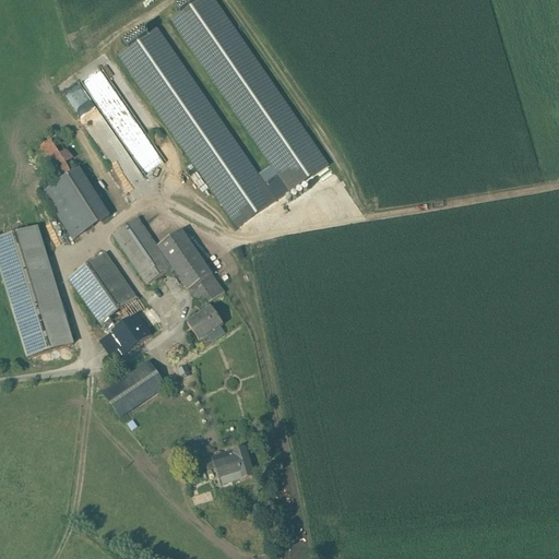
[(179,15),(171,21),(290,192),(328,166),(212,0),(201,0),(179,15)]
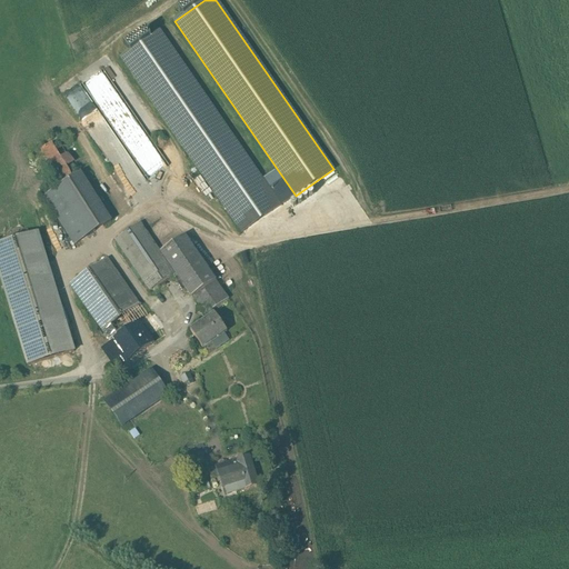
[(182,16),(205,0),(203,0),(190,0),(178,9),(182,16)]
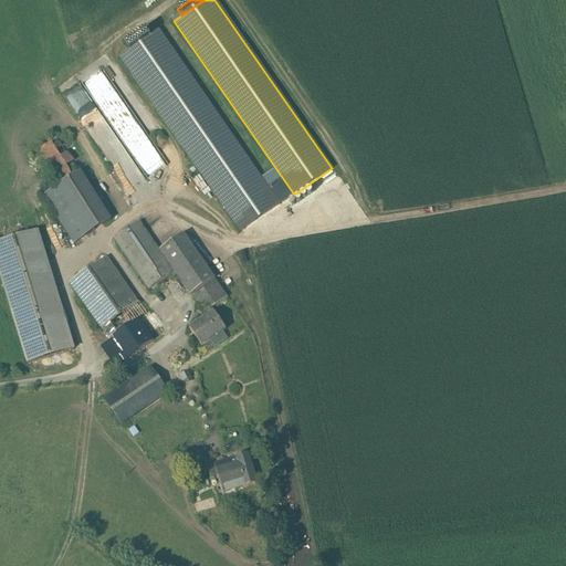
[(129,52),(150,37),(146,30),(124,44),(129,52)]
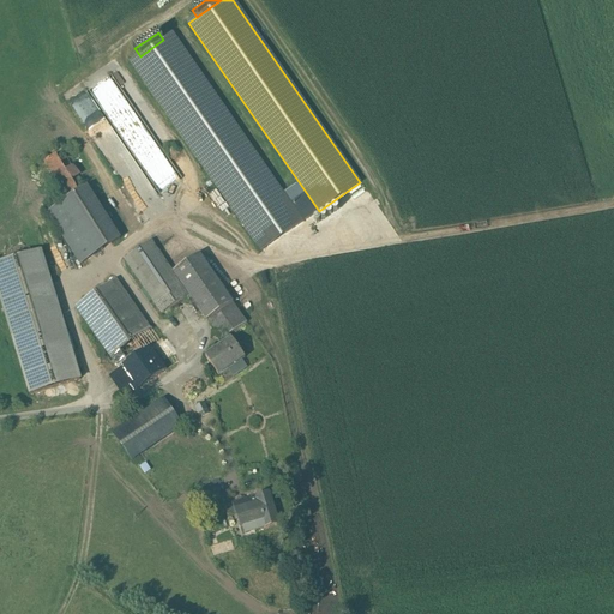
[(140,56),(131,62),(262,251),(302,222),(290,205),(172,34),(163,40),(140,56)]
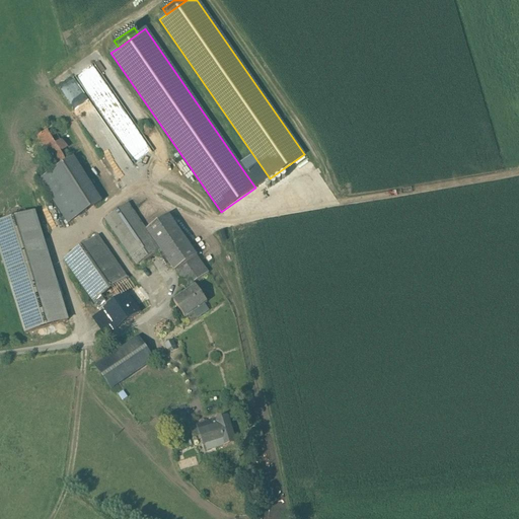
[(68,94),(78,91),(75,81),(65,83),(68,94)]
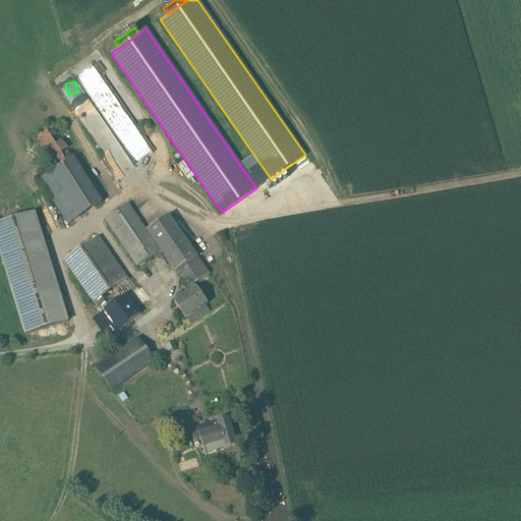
[(136,170),(116,130),(130,123),(108,81),(95,89),(98,94),(92,97),(95,102),(99,99),(102,103),(97,106),(101,113),(85,121),(117,180),(136,170)]
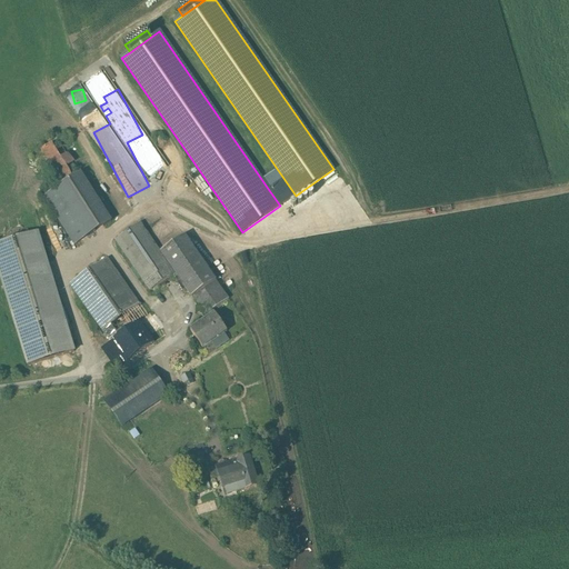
[(42,149),(66,185),(81,175),(60,138),(42,149)]
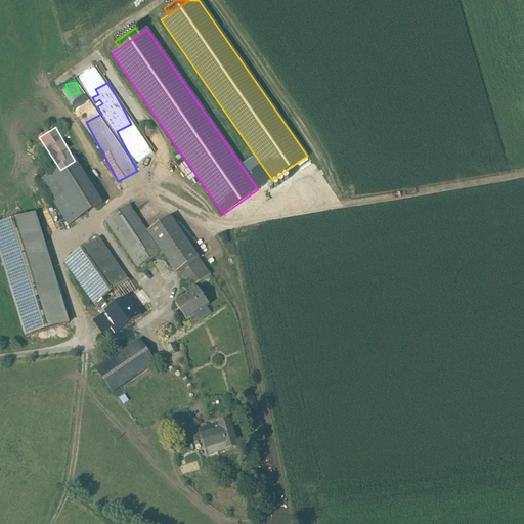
[(270,181),(253,158),(244,165),(260,188),(270,181)]
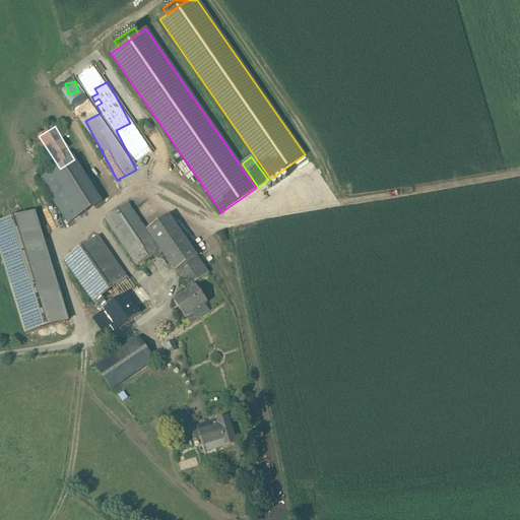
[(60,169),(41,182),(67,224),(102,202),(74,159),(60,169)]
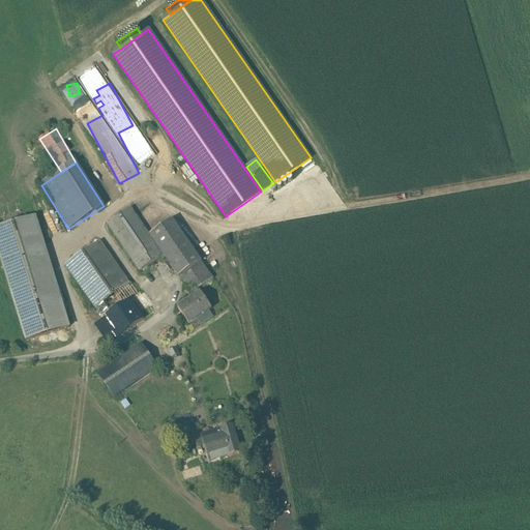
[(149,233),(131,208),(108,225),(140,271),(164,255),(149,233)]
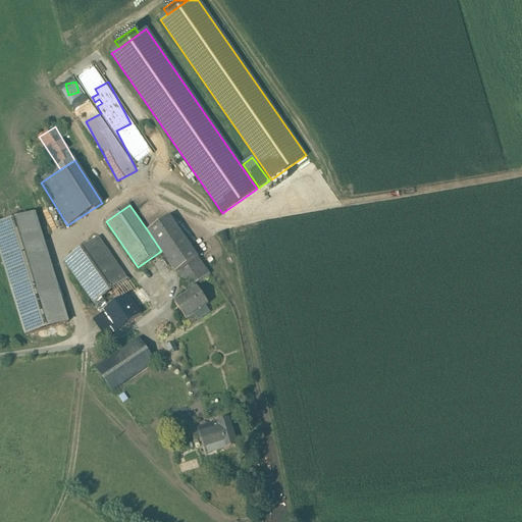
[(0,224),(0,251),(27,336),(68,323),(35,214),(0,224)]
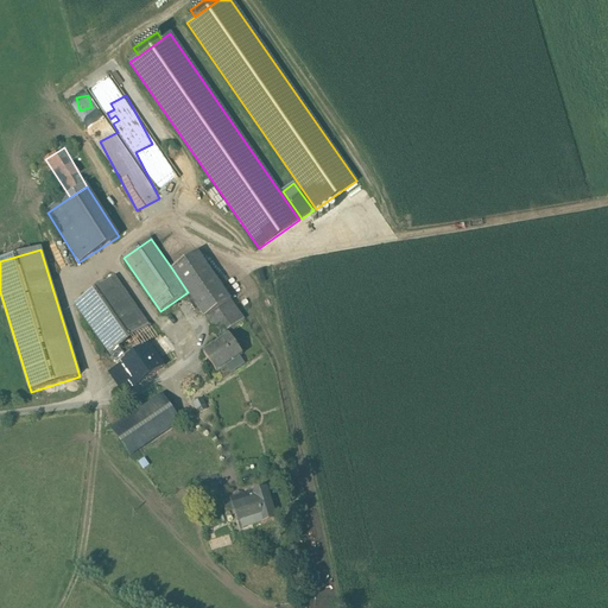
[(244,320),(198,249),(171,267),(188,292),(216,337),(244,320)]
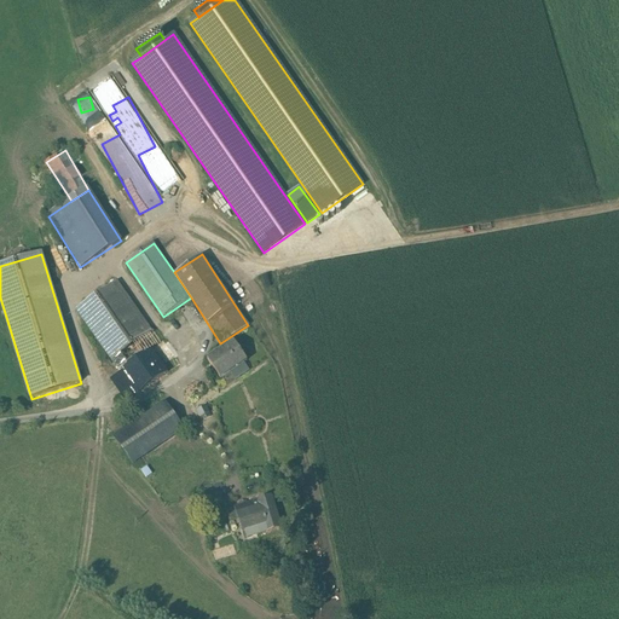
[(154,333),(117,281),(80,307),(88,319),(115,300),(125,314),(143,340),(154,333)]
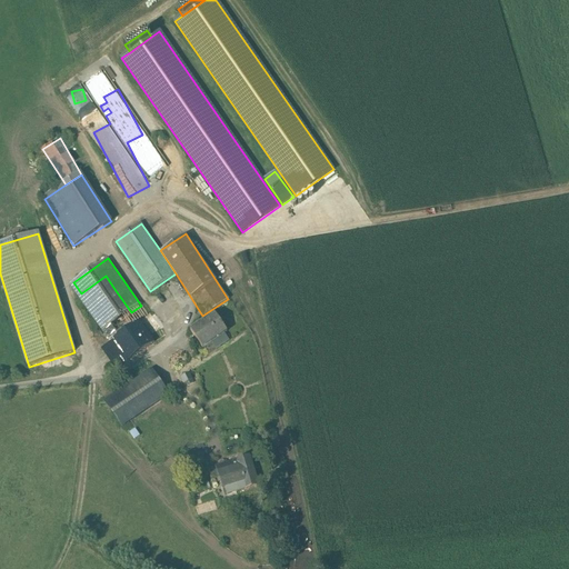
[(106,276),(81,293),(90,307),(115,289),(106,276)]
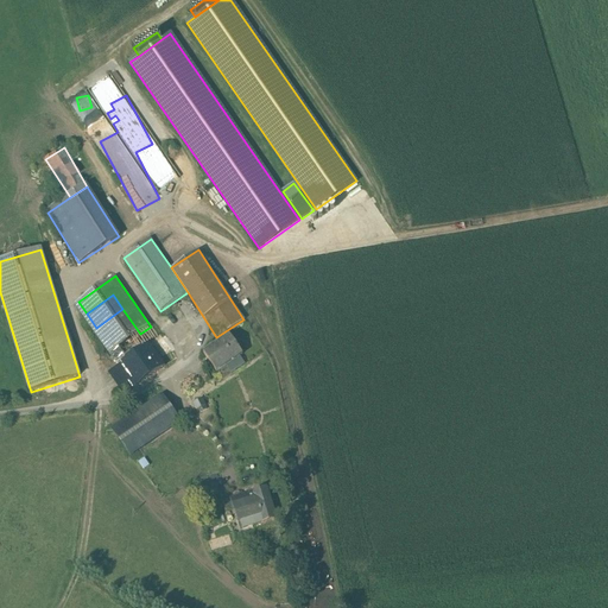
[(122,309),(96,328),(113,353),(140,334),(122,309)]
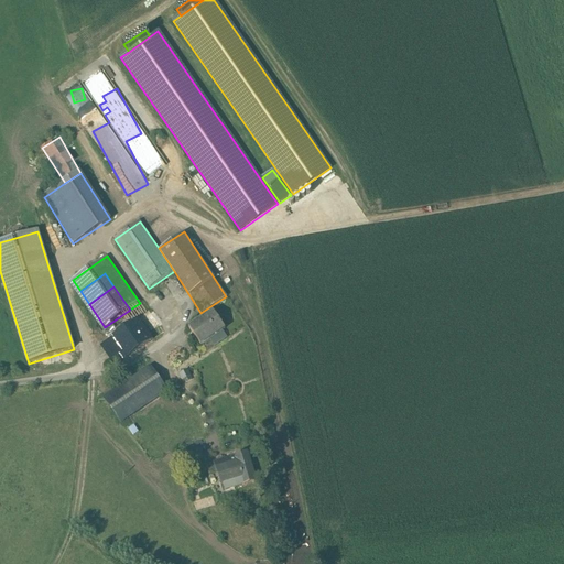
[(226,328),(213,308),(188,326),(202,345),(226,328)]
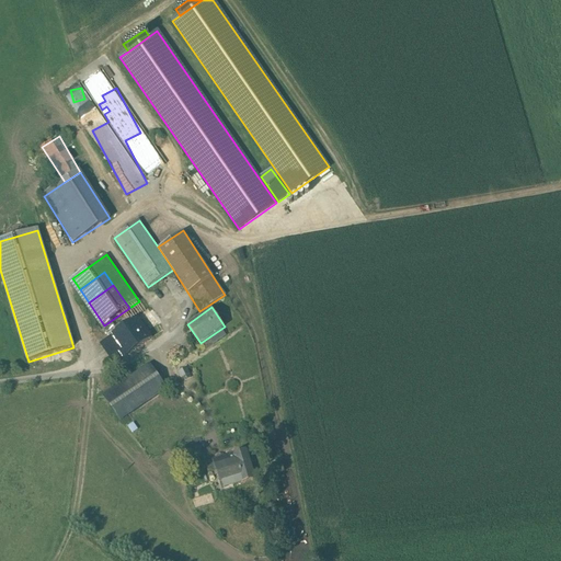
[(104,325),(102,328),(109,336),(118,351),(124,358),(152,338),(138,317),(136,318),(129,308),(104,325)]
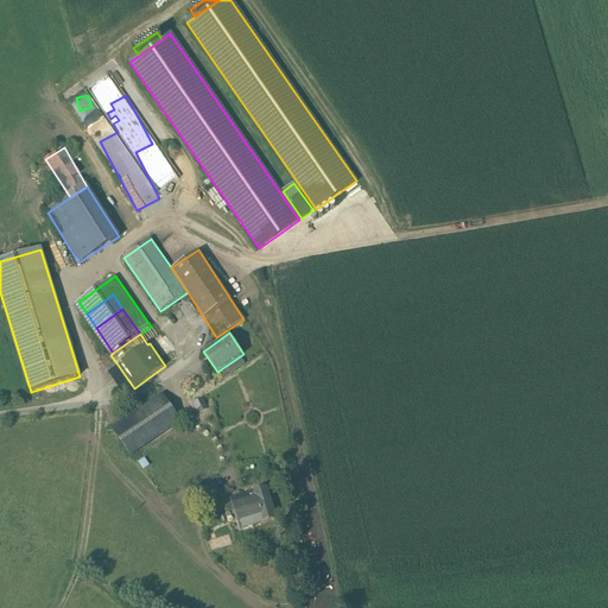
[(128,380),(118,365),(108,372),(119,387),(128,380)]
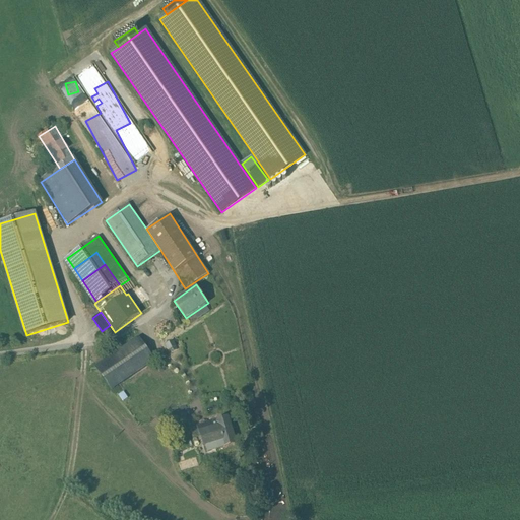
[(139,339),(96,369),(112,389),(153,361),(139,339)]
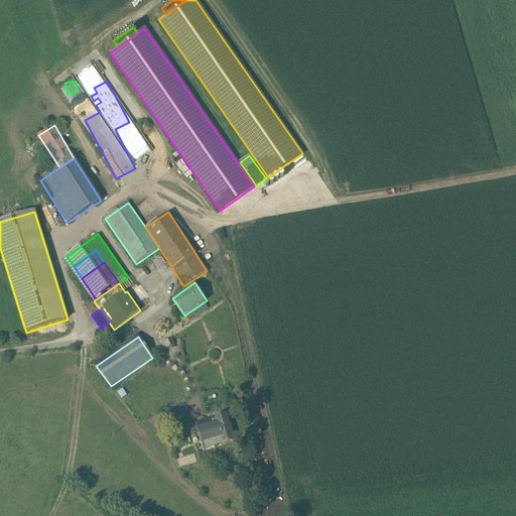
[(177,344),(174,337),(163,342),(166,349),(177,344)]
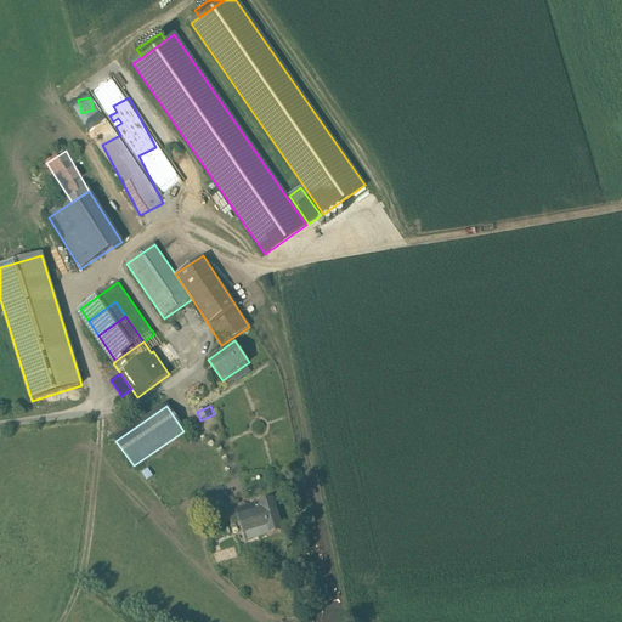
[(260,503),(237,510),(247,542),(286,532),(276,497),(259,499),(260,503)]
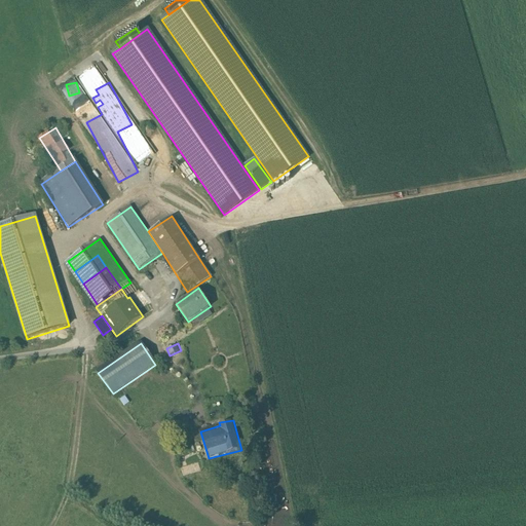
[(200,466),(181,473),(182,477),(201,472),(200,466)]
